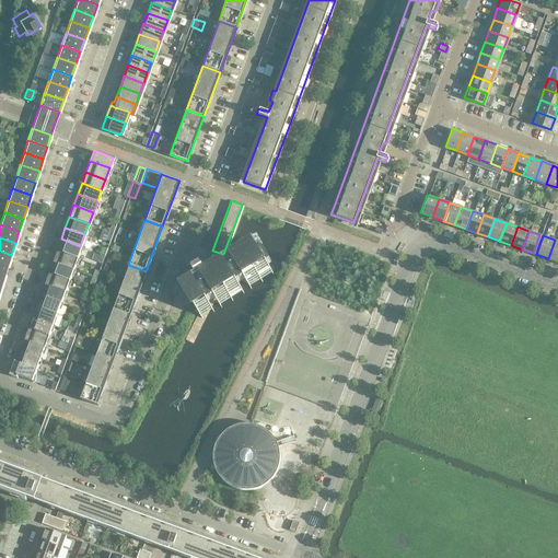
[(61,239),(57,250),(77,257),(80,246),(61,239)]
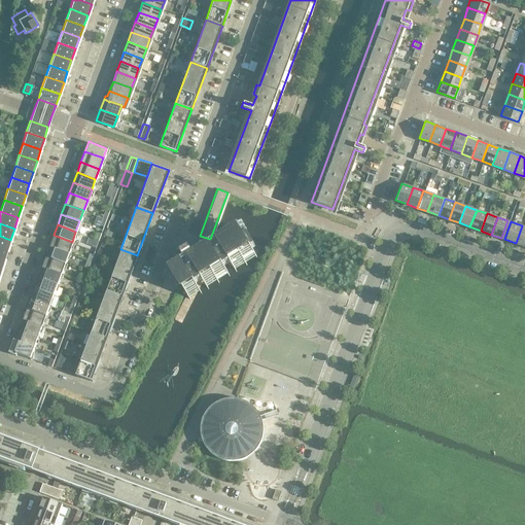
[(524,226),(522,225),(516,243),(524,246),(524,226)]
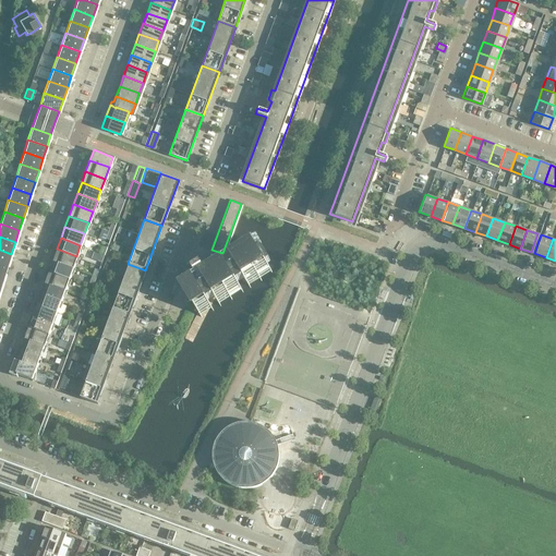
[(184,290),(200,316),(270,272),(265,262),(268,260),(260,245),(257,246),(255,243),(201,277),(195,269),(201,265),(198,262),(197,262),(193,255),(182,263),(185,268),(184,268),(188,274),(193,270),(197,279),(185,286),(188,288),(184,290)]
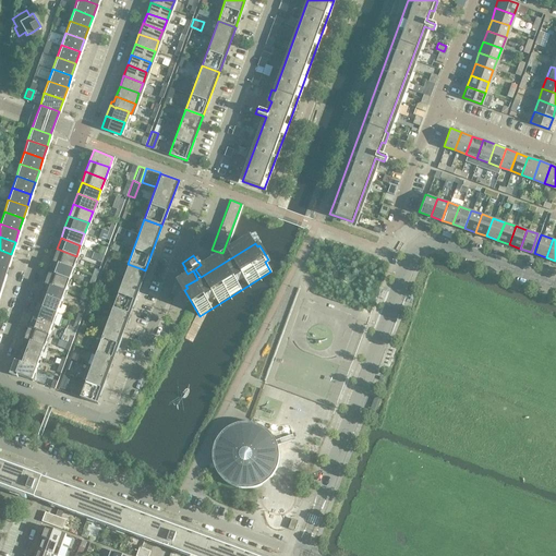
[(57,249),(52,260),(72,267),(76,256),(57,249)]
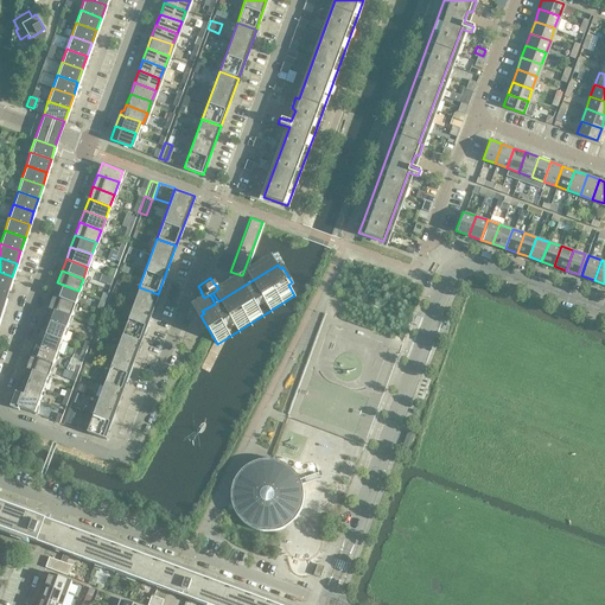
[(0,286),(8,290),(12,276),(0,272),(0,286)]
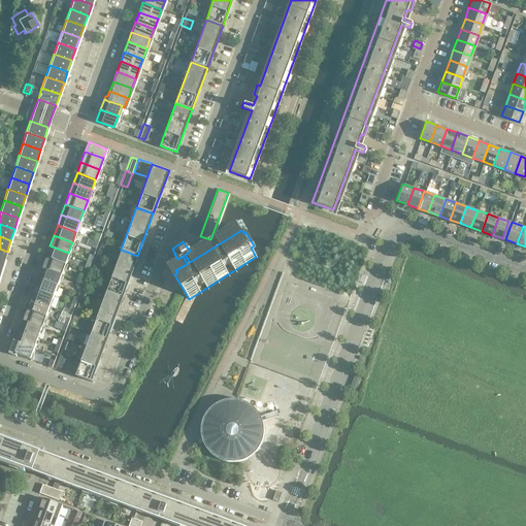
[(50,245),(45,256),(64,263),(68,253),(50,245)]
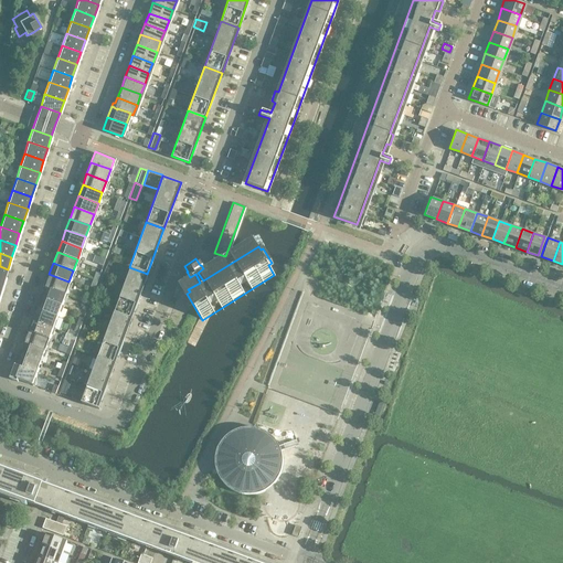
[(129,267),(113,311),(128,317),(130,318),(147,274),(145,273),(129,267)]
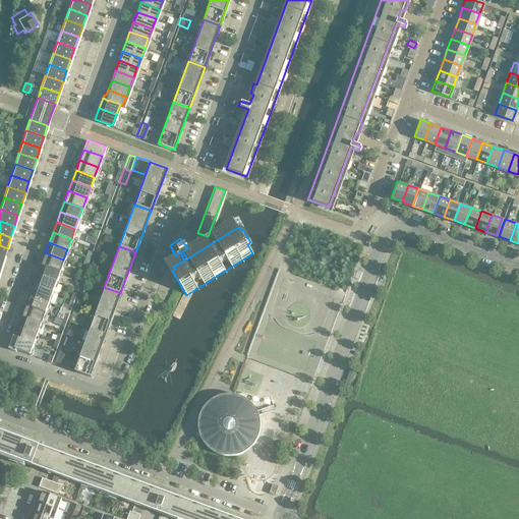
[(45,252),(42,264),(60,270),(63,260),(45,252)]
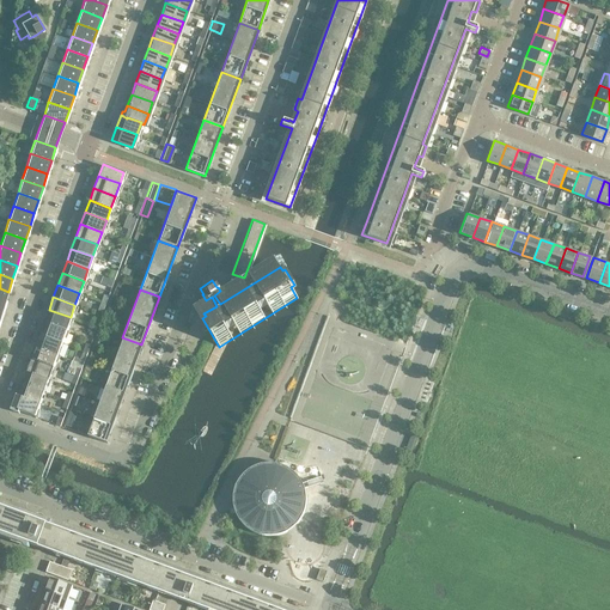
[(49,310),(44,322),(66,329),(71,317),(49,310)]
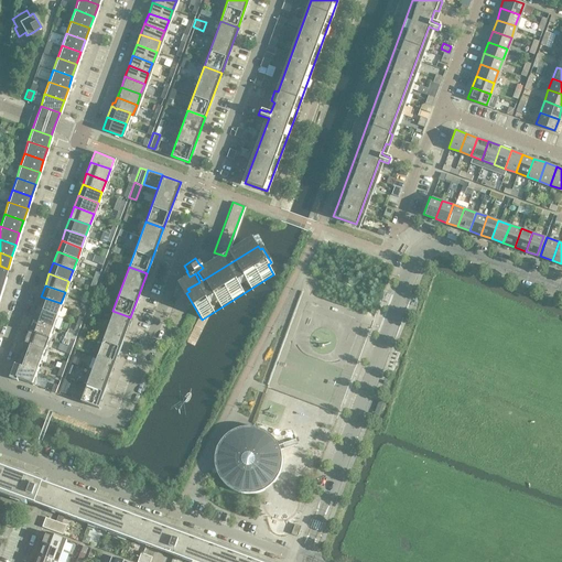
[(41,296),(36,307),(56,315),(61,303),(41,296)]
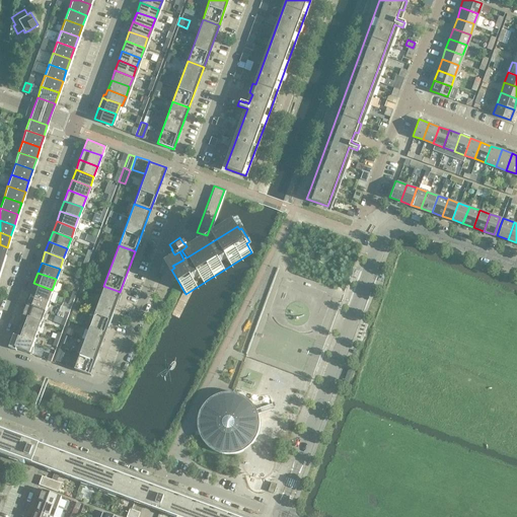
[(33,283),(29,293),(48,300),(52,290),(33,283)]
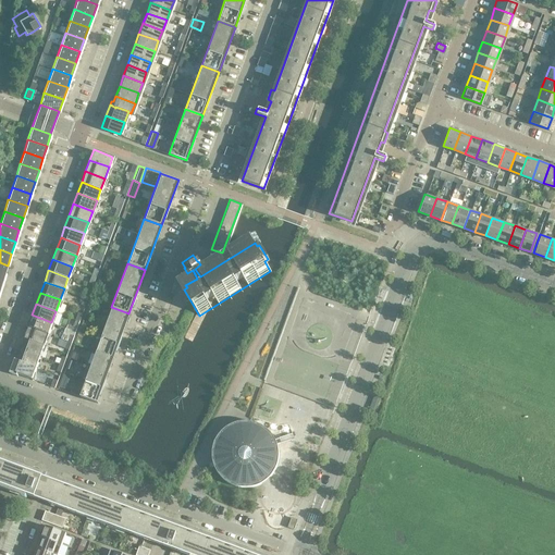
[(111,307),(95,352),(112,358),(128,313),(126,312),(111,307)]
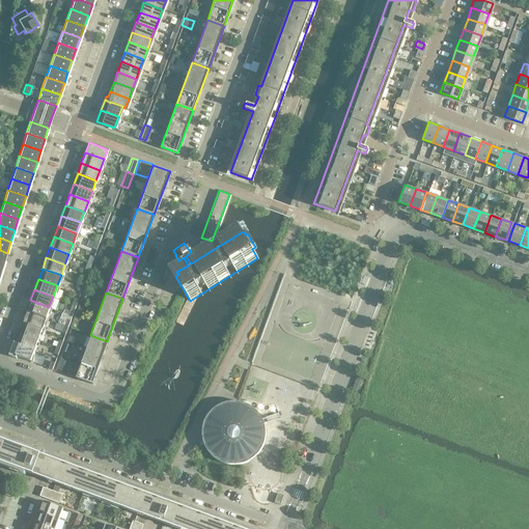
[(30,300),(27,310),(45,317),(49,307),(30,300)]
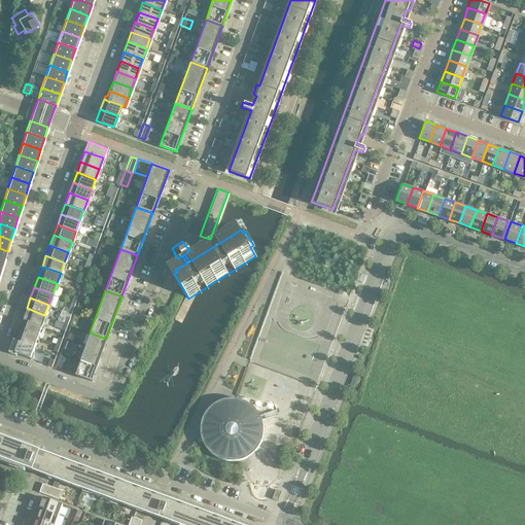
[(27,308),(23,318),(41,325),(44,315),(27,308)]
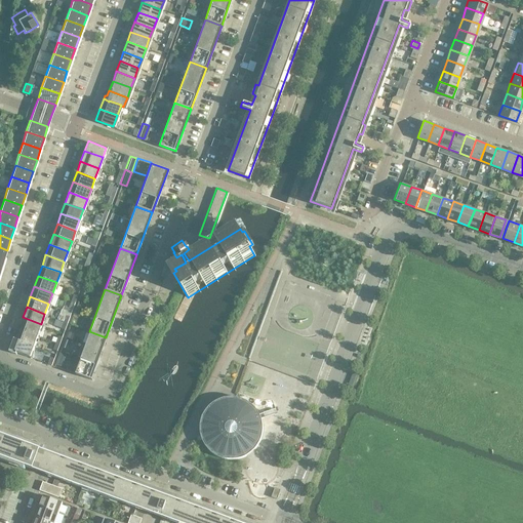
[(59,311),(57,318),(62,320),(66,321),(69,314),(59,311)]
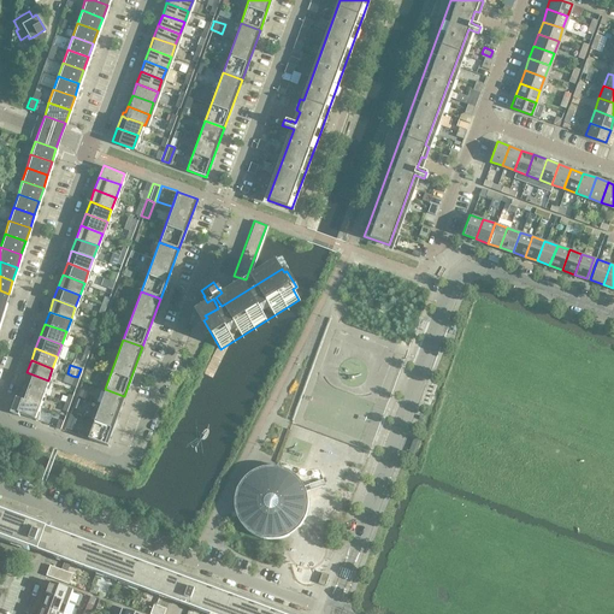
[(43,393),(46,388),(47,388),(51,382),(48,381),(27,372),(22,385),(43,393)]
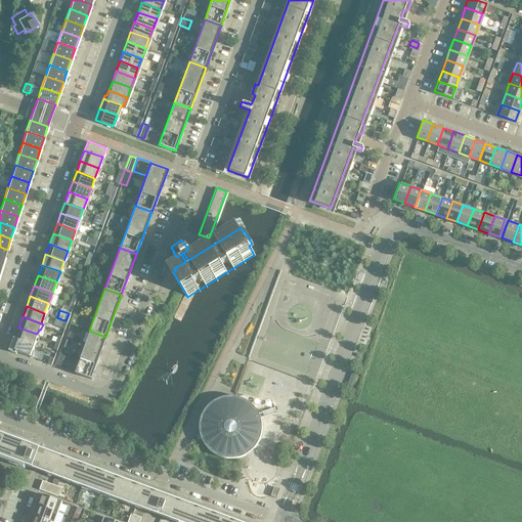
[(12,336),(11,337),(33,345),(35,340),(37,341),(39,335),(37,334),(18,328),(14,337),(12,336)]
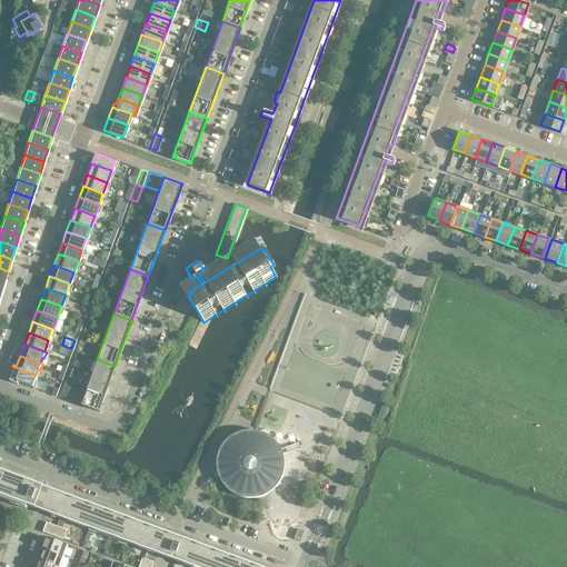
[(71,358),(69,366),(73,367),(77,368),(80,360),(71,358)]
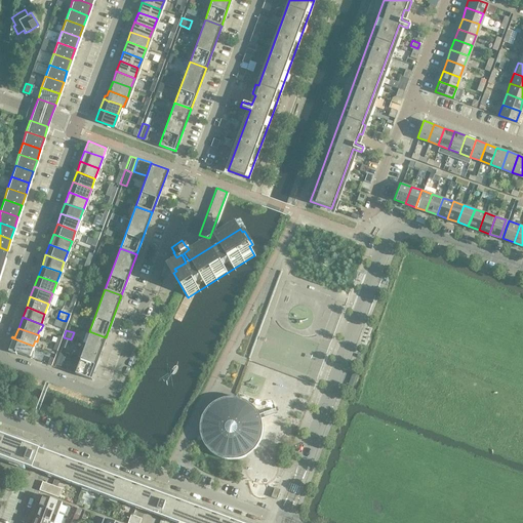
[(106,337),(89,331),(74,372),(90,378),(106,337)]
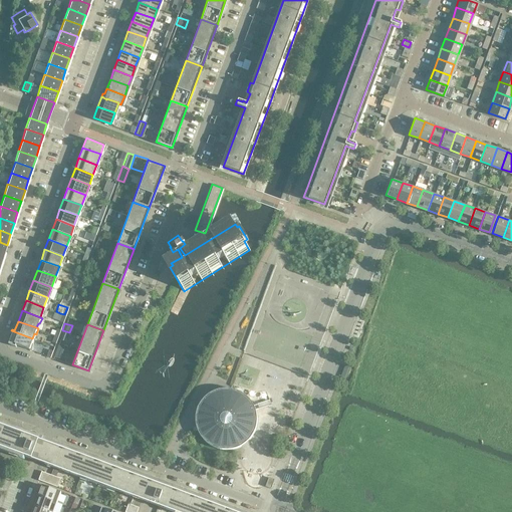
[(15,343),(28,348),(30,349),(32,343),(30,342),(32,338),(11,330),(7,342),(14,345),(15,343)]
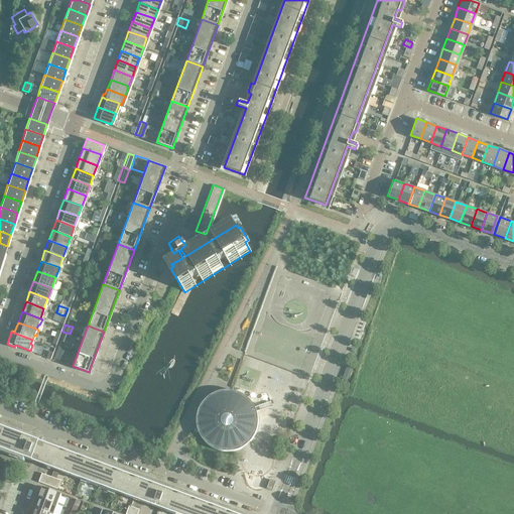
[(61,346),(57,345),(53,354),(58,356),(61,346)]
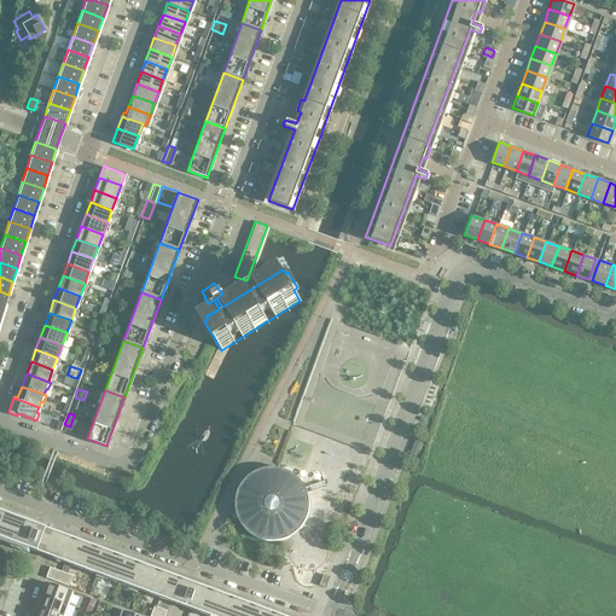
[(344,465),(329,505),(342,510),(358,470),(344,465)]
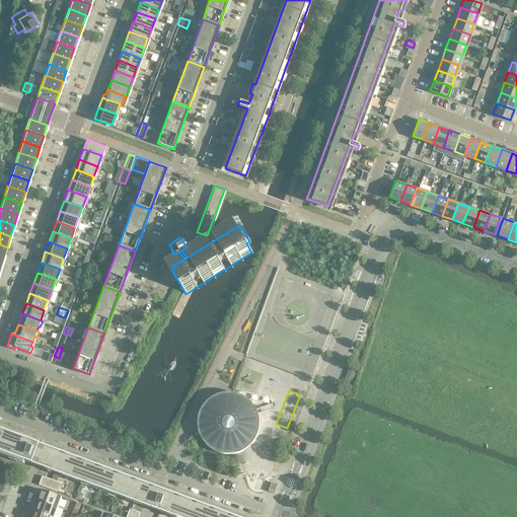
[(256,413),(260,412),(272,408),(270,402),(259,407),(254,408),(253,407),(252,405),(251,403),(250,401),(249,400),(246,398),(244,396),(242,395),(240,394),(238,393),(235,392),(232,391),(231,391),(229,391),(226,391),(223,391),(220,391),(219,392),(218,392),(215,393),(212,394),(211,395),(208,397),(206,398),(204,400),(202,403),(201,404),(201,405),(200,407),(199,409),(198,411),(198,413),(197,414),(197,416),(196,417),(196,418),(196,420),(196,421),(196,423),(196,424),(196,426),(196,427),(197,429),(197,430),(198,432),(199,434),(199,436),(200,437),(201,439),(202,441),(203,442),(205,444),(206,445),(209,447),(211,448),(214,450),(216,451),(219,452),(220,452),(223,452),(225,453),(226,453),(229,452),(232,452),(235,451),(238,450),(240,449),(242,449),(244,447),(247,445),(249,443),(251,441),(252,439),(253,437),(254,436),(254,435),(255,433),(255,432),(256,431),(257,428),(257,426),(257,425),(257,422),(257,420),(257,419),(257,417),(256,416),(256,415),(256,413)]
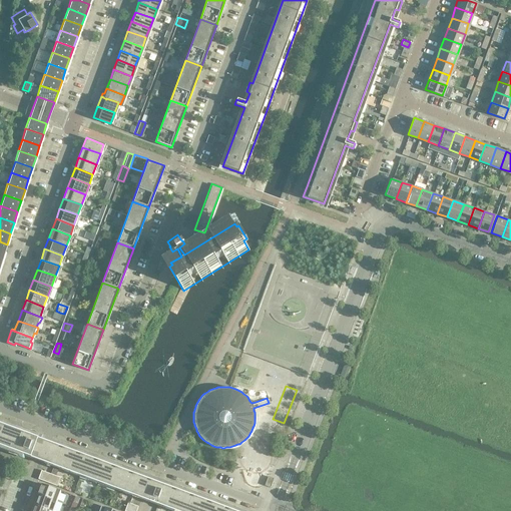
[(0,445),(37,459),(144,499),(176,510),(244,510),(157,478),(155,481),(151,479),(147,478),(148,475),(52,439),(51,441),(45,439),(37,436),(37,434),(37,433),(37,432),(36,430),(34,429),(32,428),(27,428),(4,421),(0,419),(0,445)]
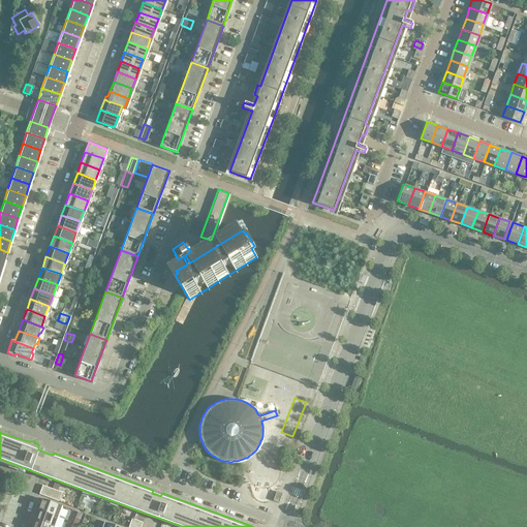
[(61,491),(41,484),(38,492),(57,499),(61,491)]
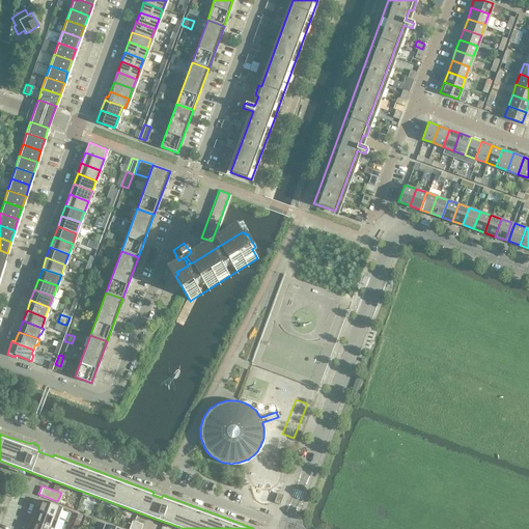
[(276,492),(273,501),(278,503),(282,494),(276,492)]
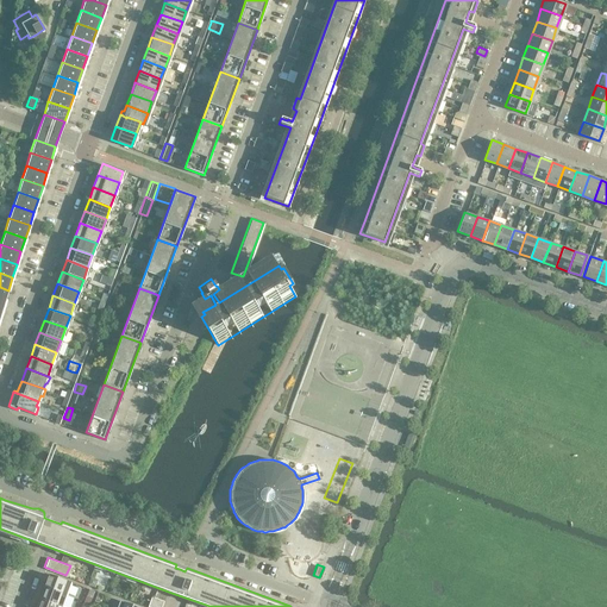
[(70,596),(75,583),(49,574),(44,586),(70,596)]
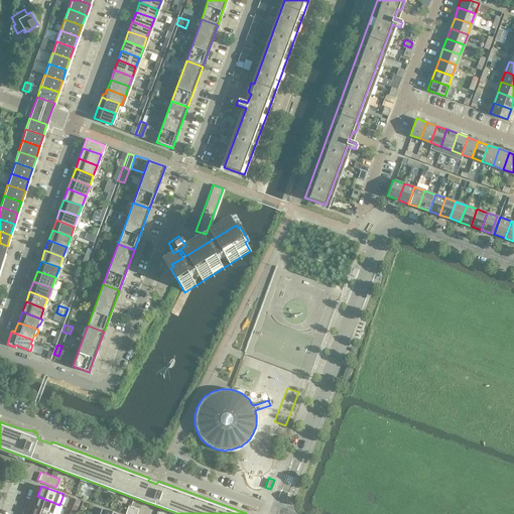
[(81,490),(75,488),(73,494),(79,496),(81,490)]
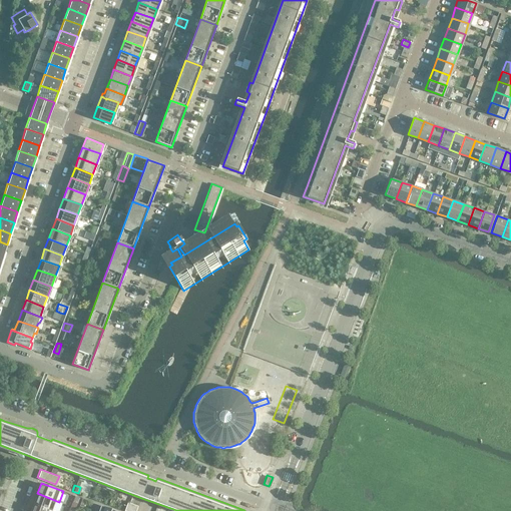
[(51,510),(53,510),(55,510),(59,502),(37,493),(33,503),(51,510)]
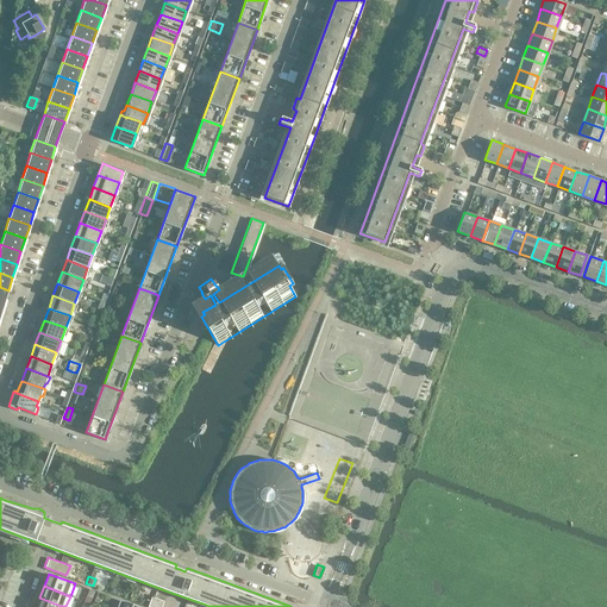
[(150,606),(158,606),(162,600),(150,595),(146,606),(150,606)]
